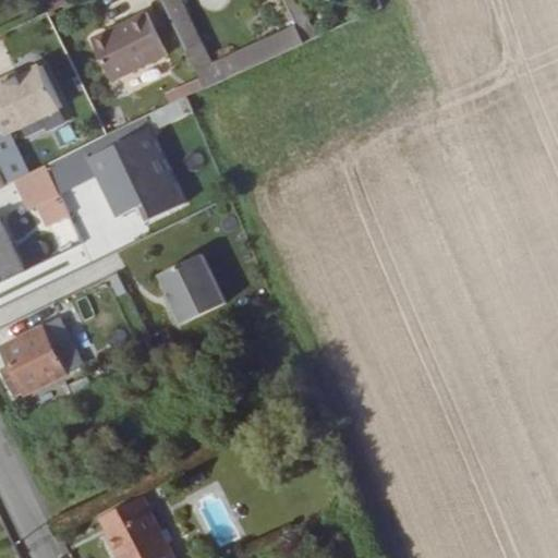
[(61,3),(59,0),(43,0),(48,10),(61,3)]
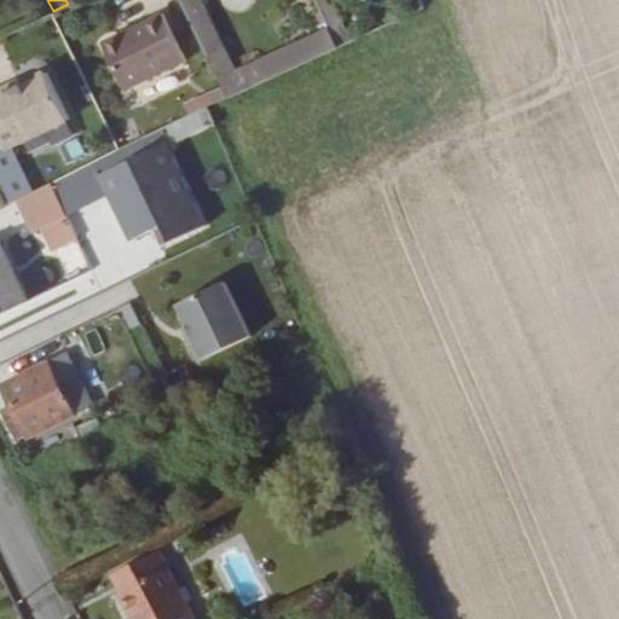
[(202,0),(180,0),(227,97),(335,50),(325,27),(236,70),(202,0)]
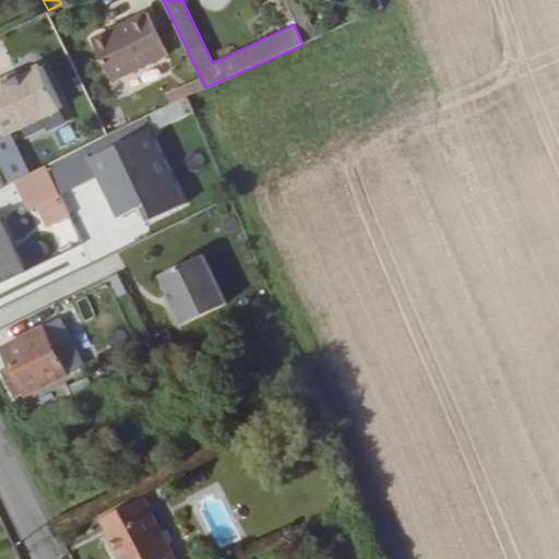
[(299,0),(297,2),(295,0),(283,0),(285,3),(286,2),(298,26),(309,20),(300,0),(299,0)]
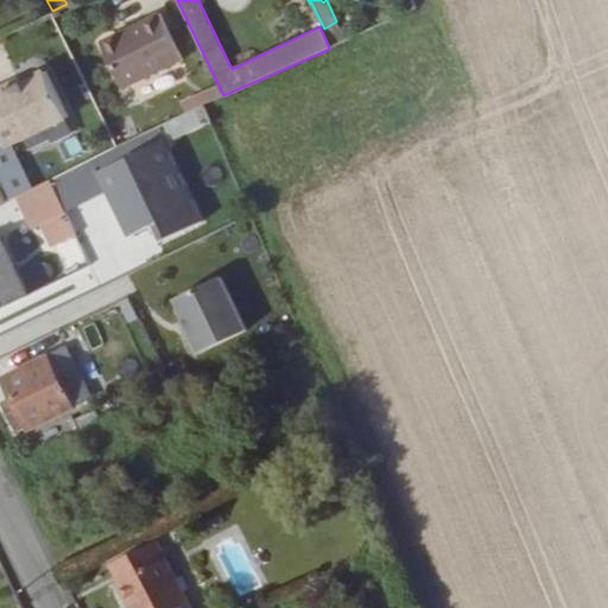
[(182,59),(159,12),(101,42),(124,88),(182,59)]
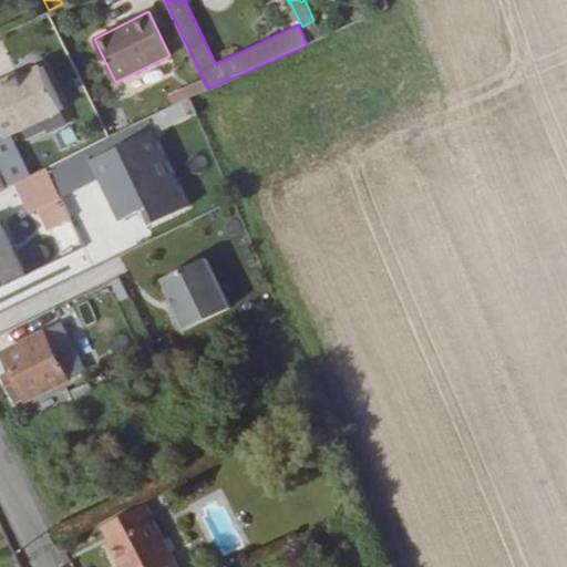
[(64,111),(42,64),(19,75),(0,83),(0,127),(6,138),(64,111)]
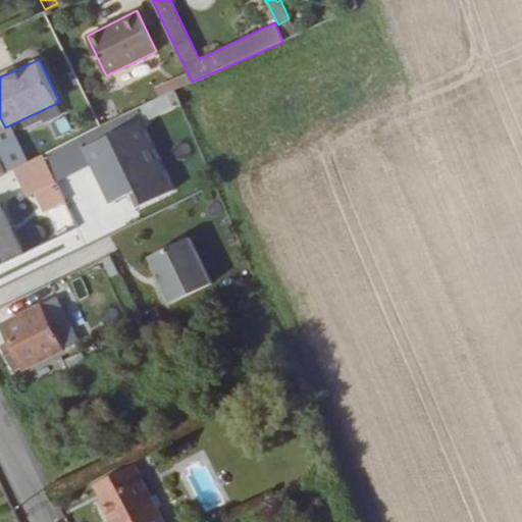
[(0,76),(17,69),(15,66),(0,72),(0,76)]
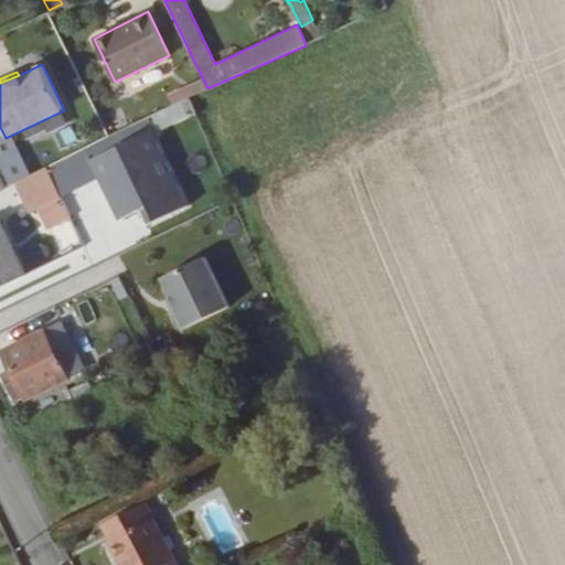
[(158,219),(187,205),(151,130),(93,158),(121,217),(150,204),(158,219)]
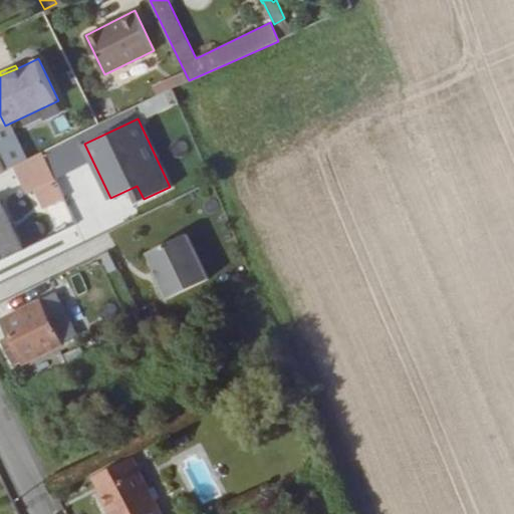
[(0,261),(23,250),(0,202),(0,261)]
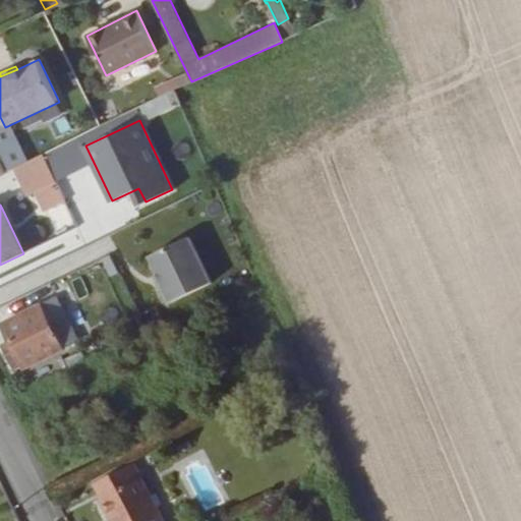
[(151,255),(174,301),(211,283),(188,237),(151,255)]
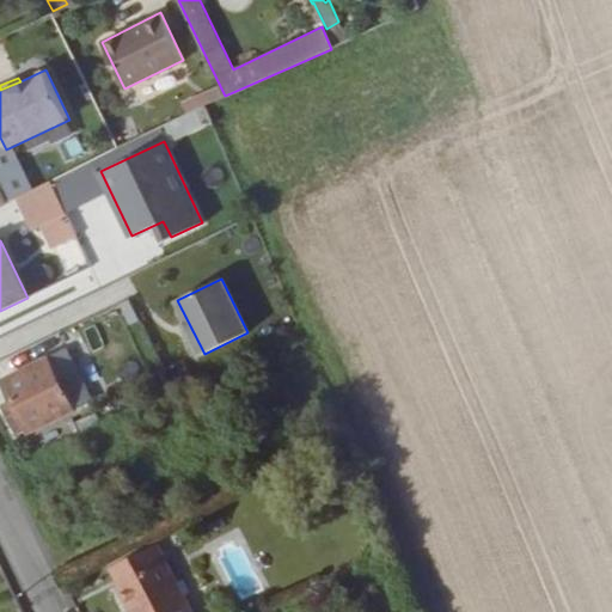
[(92,401),(67,348),(2,380),(12,398),(1,404),(17,436),(28,430),(29,432),(92,401)]
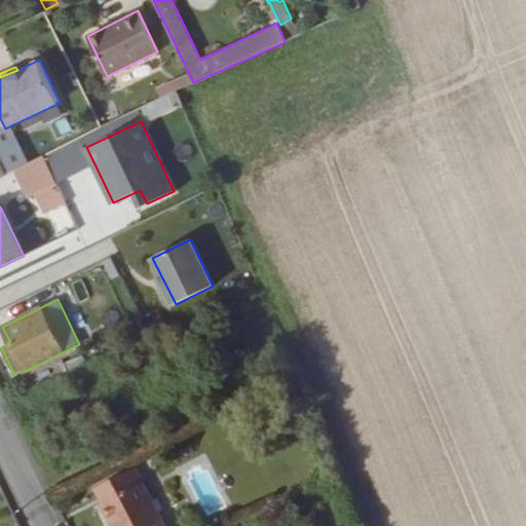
[(164,525),(142,481),(141,481),(134,467),(95,488),(102,500),(100,501),(111,525),(164,525)]
